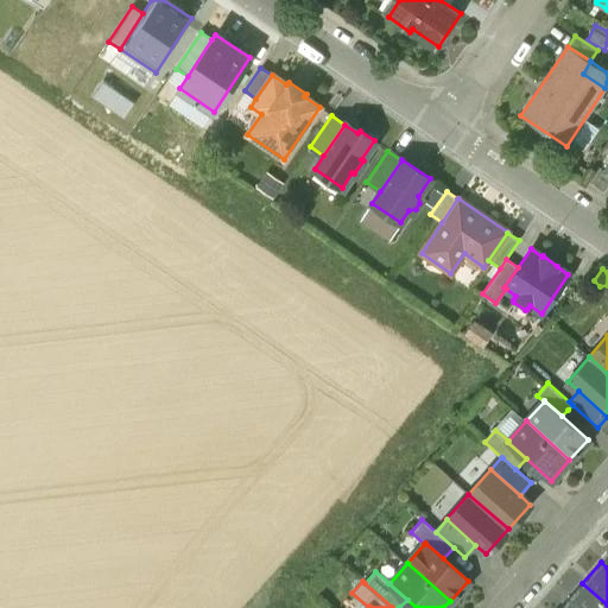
[(607,607),(607,605),(582,583),(563,605),(565,607),(607,607)]
